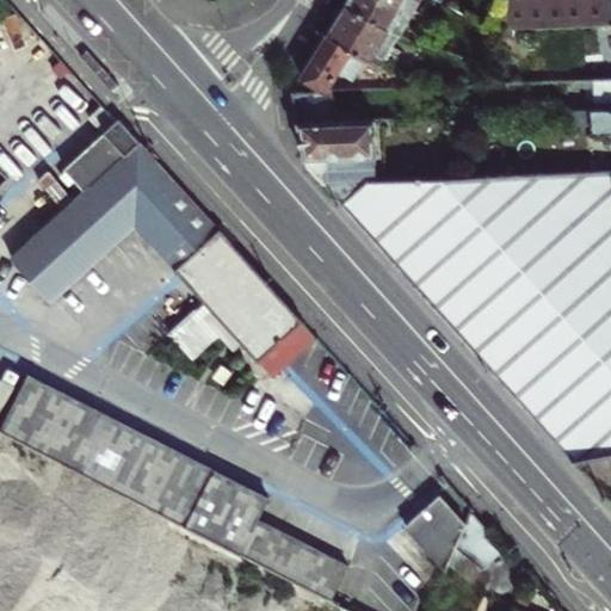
[(397,17),(406,0),(349,0),(347,2),(388,26),(401,34),(407,23),(397,17)]
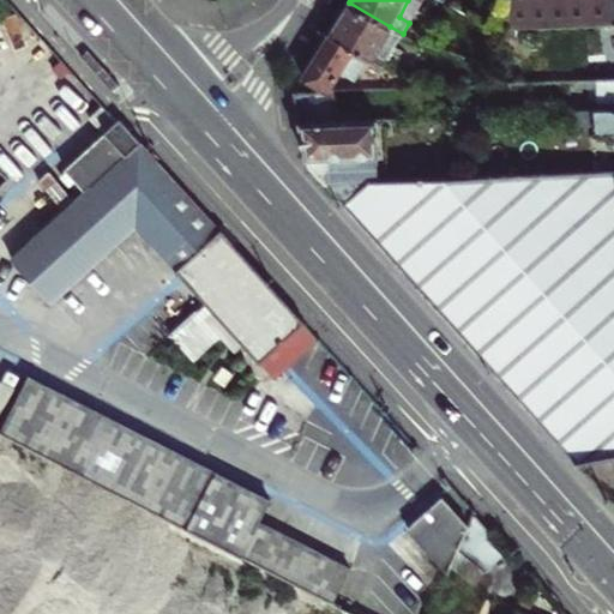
[(408,0),(399,17),(409,23),(422,0),(408,0)]
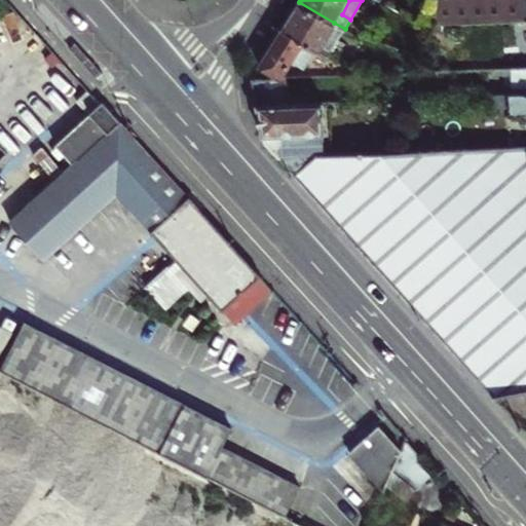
[(525,0),(436,0),(437,24),(525,20),(525,0)]
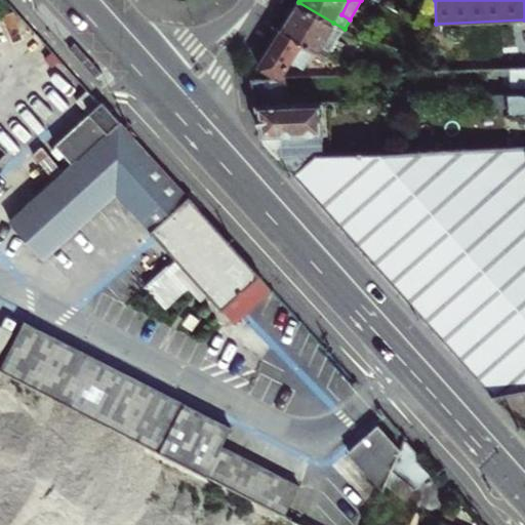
[(290,15),(282,29),(316,47),(328,54),(335,44),(324,38),(333,23),(298,2),(290,15)]
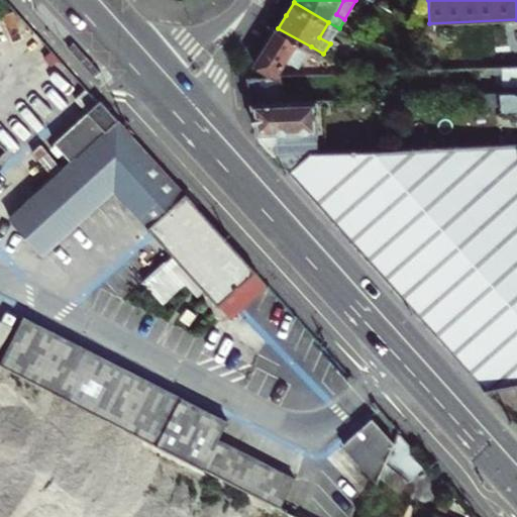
[(319,37),(330,43),(339,28),(328,22),(319,37)]
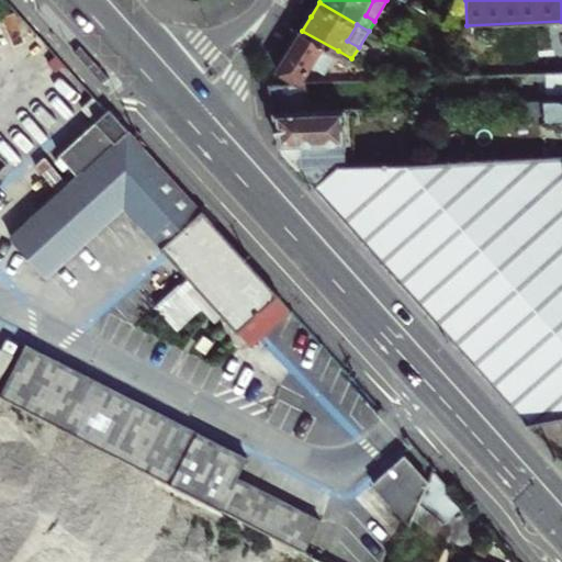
[(338,51),(302,31),(289,52),(278,69),(299,82),(311,63),(325,70),(338,51)]
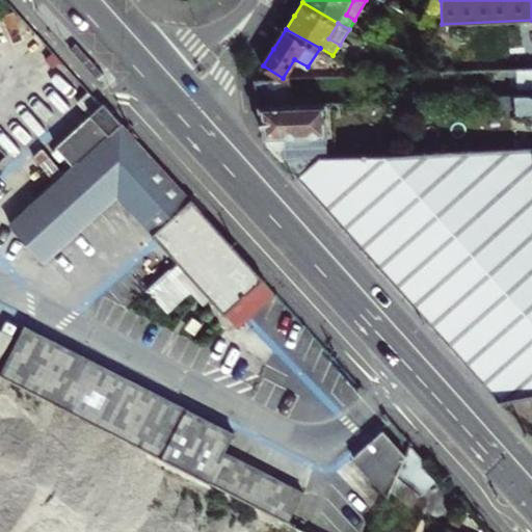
[(531,68),(499,70),(500,96),(531,95),(531,68)]
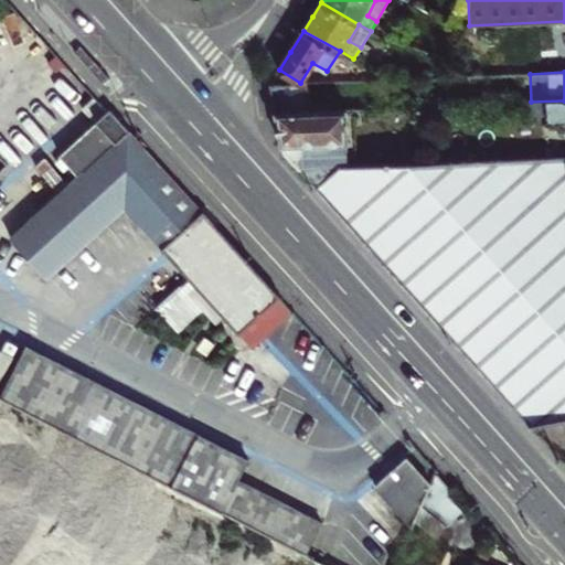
[(300,83),(270,84),(273,97),(276,112),(311,110),(310,82),(300,83)]
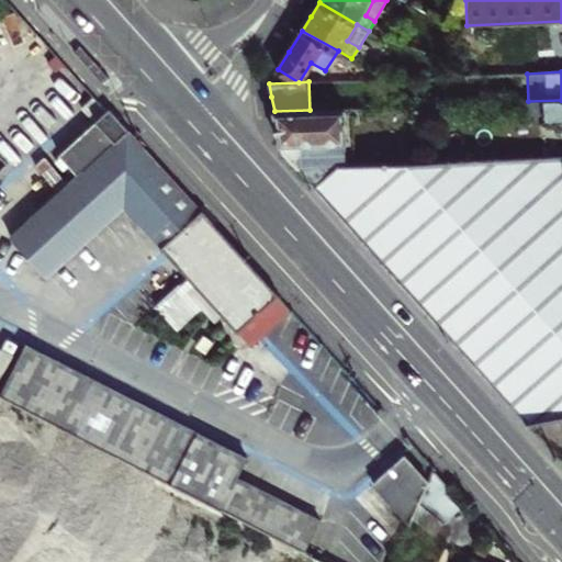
[(561,100),(528,101),(525,102),(526,110),(539,110),(539,115),(547,115),(548,130),(561,128),(561,100)]
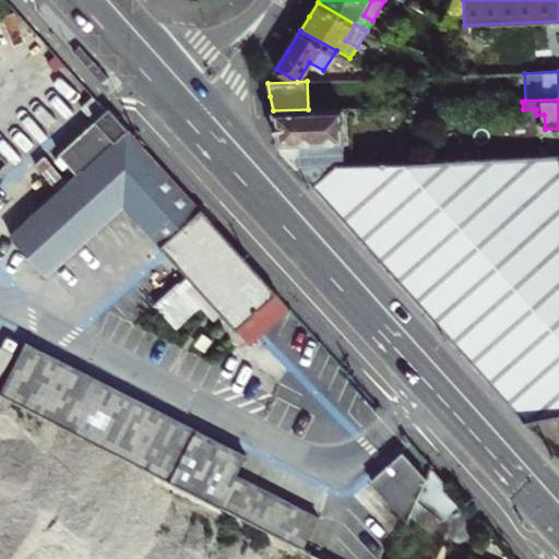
[(116,142),(129,130),(109,108),(106,111),(96,120),(116,142)]
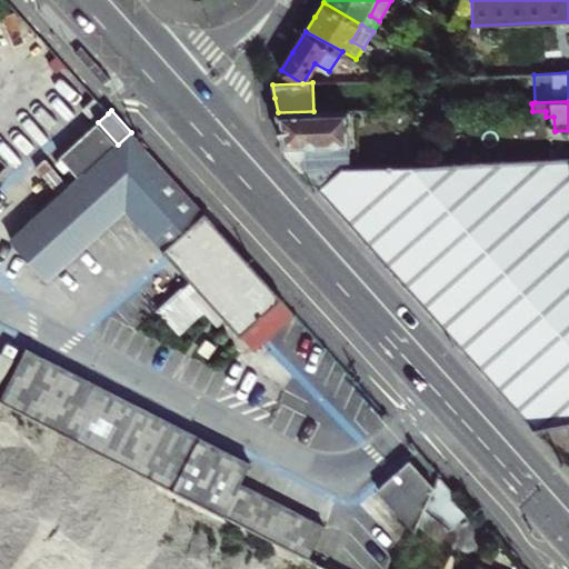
[(352,168),(351,110),(313,111),(278,112),(281,131),(286,153),(319,191),(343,168),(352,168)]
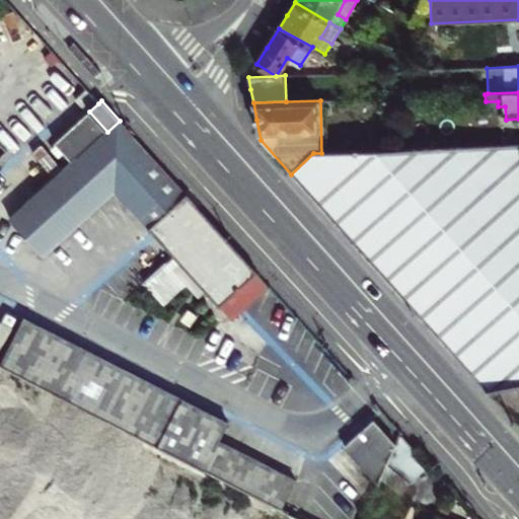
[(120,121),(107,132),(89,112),(56,142),(73,162),(10,219),(45,255),(116,192),(174,255),(207,292),(232,319),(270,286),(226,238),(192,201),(120,121)]
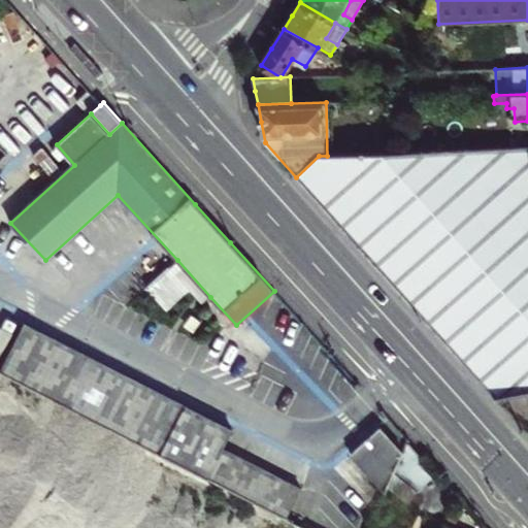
[(495,398),(527,392),(527,146),(327,156),(319,156),(296,177),(495,398)]
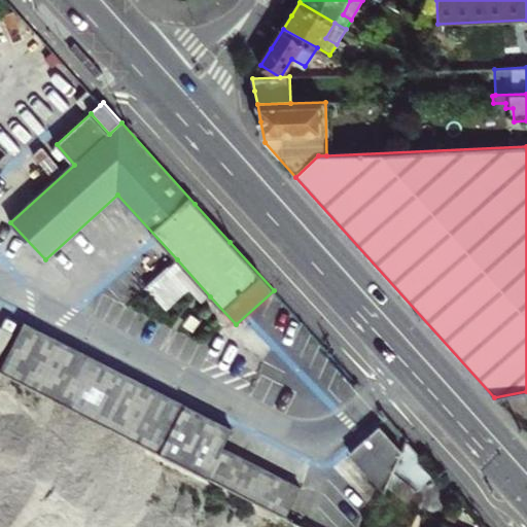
[(210,296),(177,259),(146,287),(167,311),(190,290),(203,304),(210,296)]
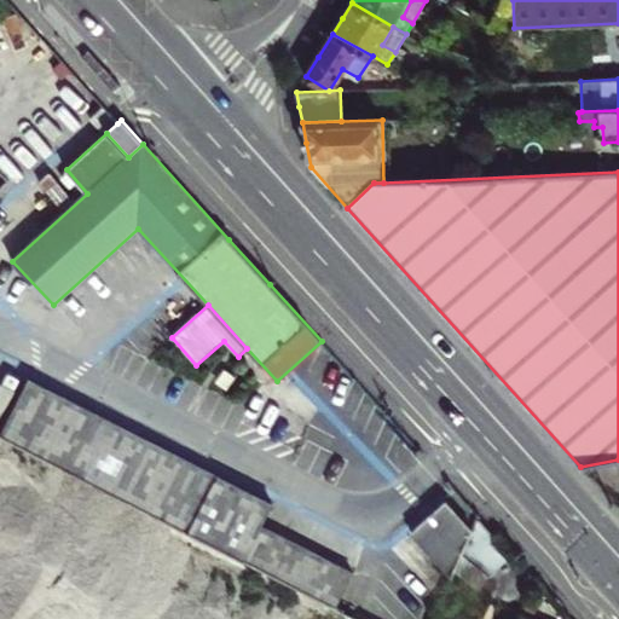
[(6,437),(161,515),(340,606),(357,572),(265,525),(276,504),(34,381),(6,437)]
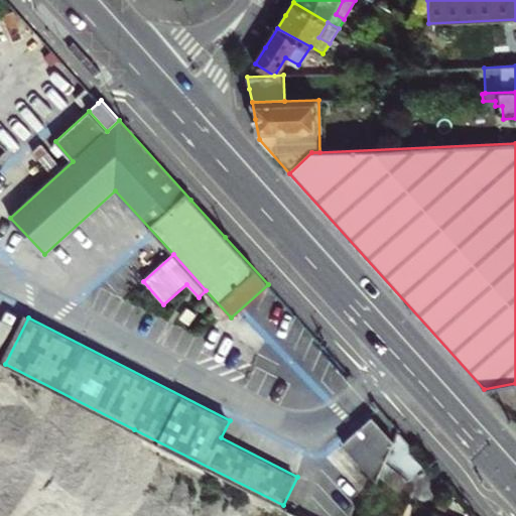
[(387,460),(395,440),(373,416),(344,442),(378,480),(387,460)]
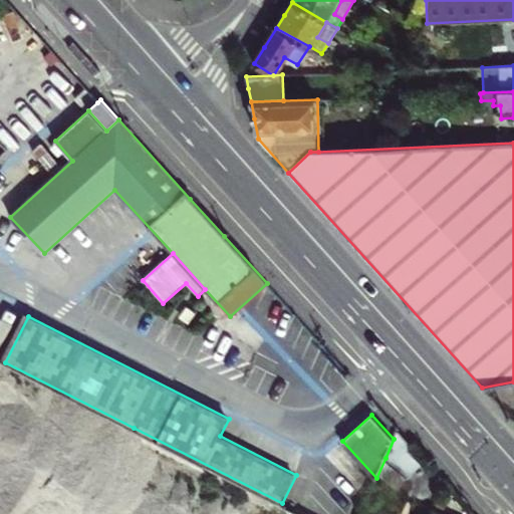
[(410,443),(398,430),(394,439),(386,458),(402,476),(417,463),(404,448),(410,443)]
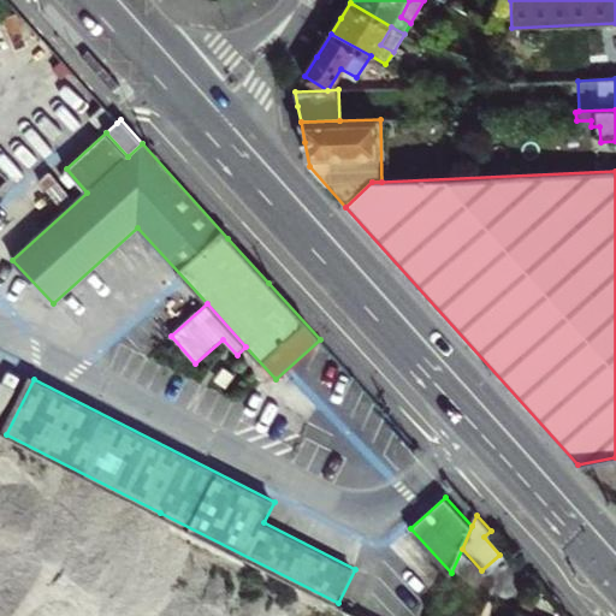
[(24,593),(13,615),(179,615),(33,550),(15,588),(24,593)]
